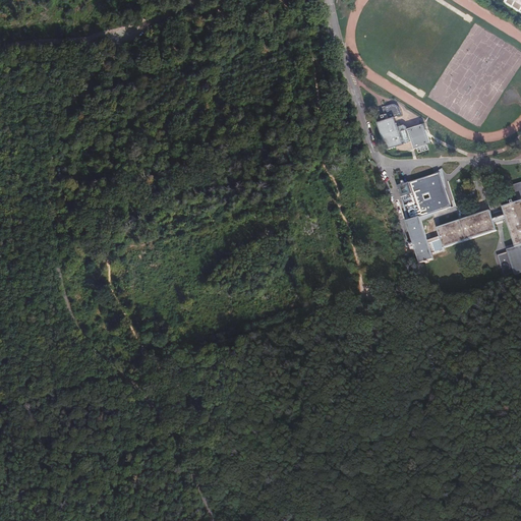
[(520,0),(504,0),(503,4),(520,14),(520,0)]
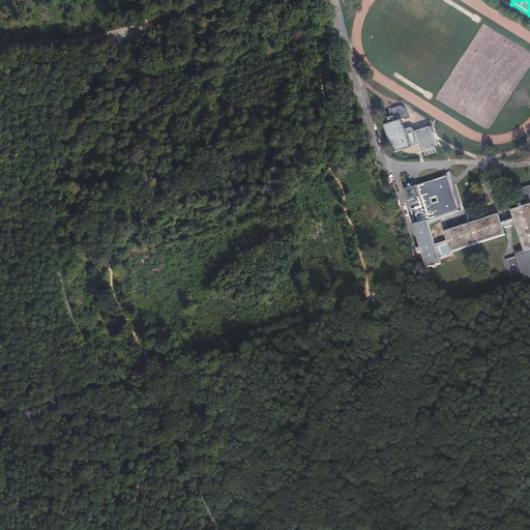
[(390,123),(402,120),(409,117),(406,108),(403,106),(401,106),(399,107),(389,109),(392,119),(389,120),(390,123)]
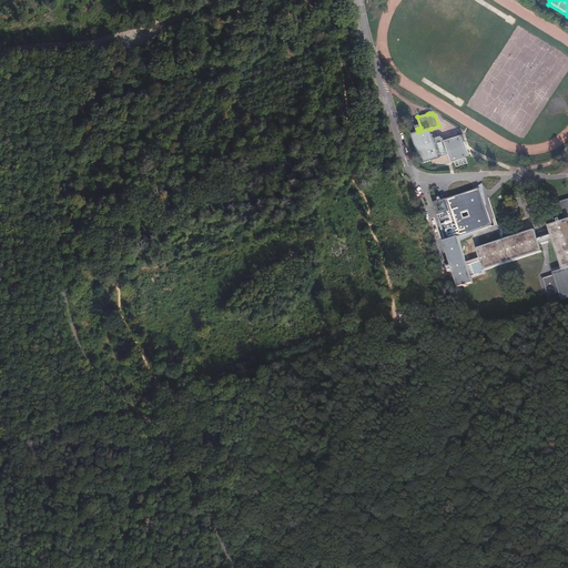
[(418,132),(412,134),(422,163),(439,158),(439,156),(434,139),(430,129),(418,132)]
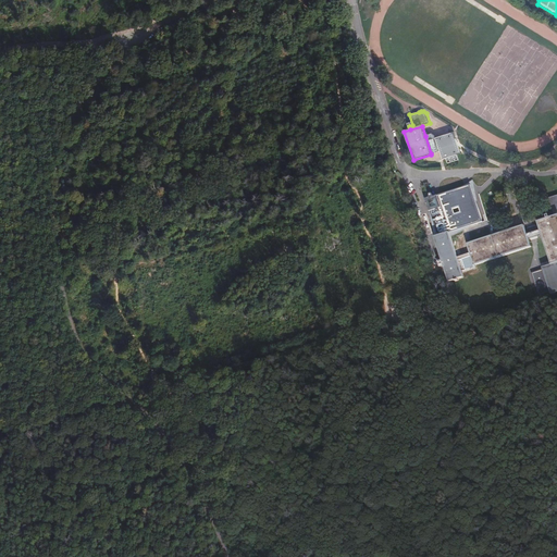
[(454,133),(436,138),(440,150),(443,159),(446,158),(457,155),(460,153),(454,133)]
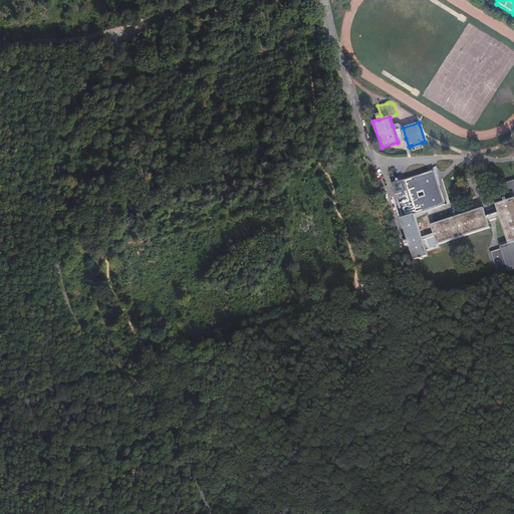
[(400,123),(393,125),(398,142),(406,139),(403,127),(402,125),(400,123)]
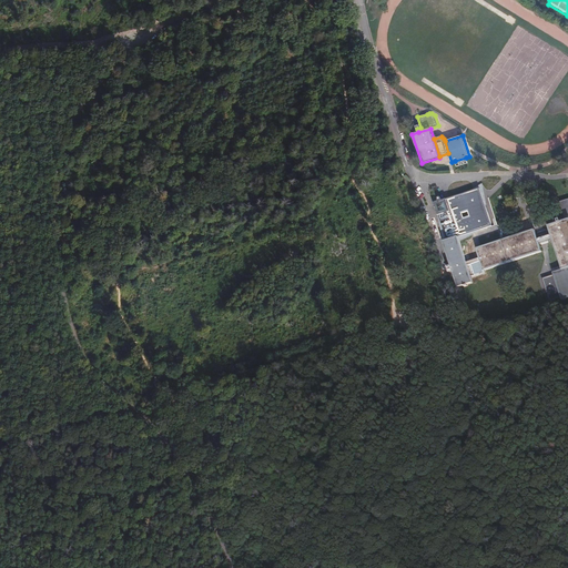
[(443,241),(457,286),(473,282),(458,236),(492,225),(479,188),(446,199),(449,210),(438,213),(446,240),(443,241)]
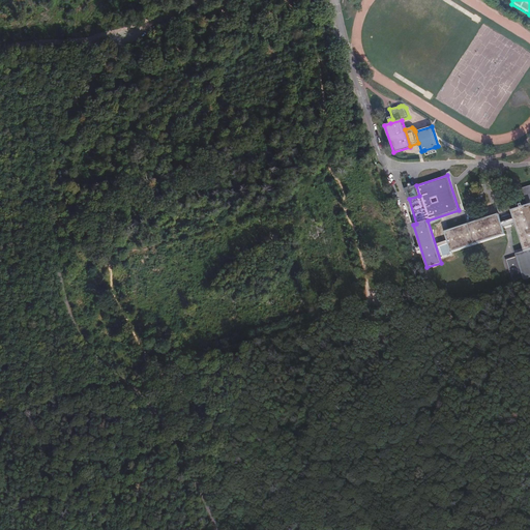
[(517,255),(524,280),(529,277),(529,187),(522,190),(527,205),(511,210),(525,252),(517,255)]
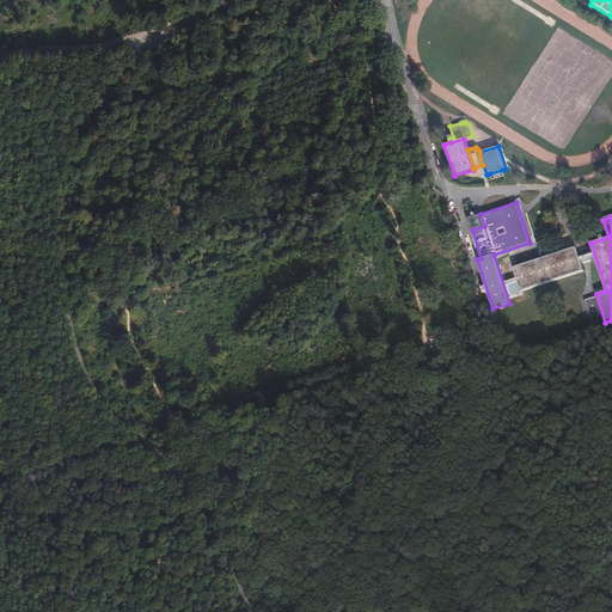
[(513,267),(520,291),(583,271),(576,248),(513,267)]
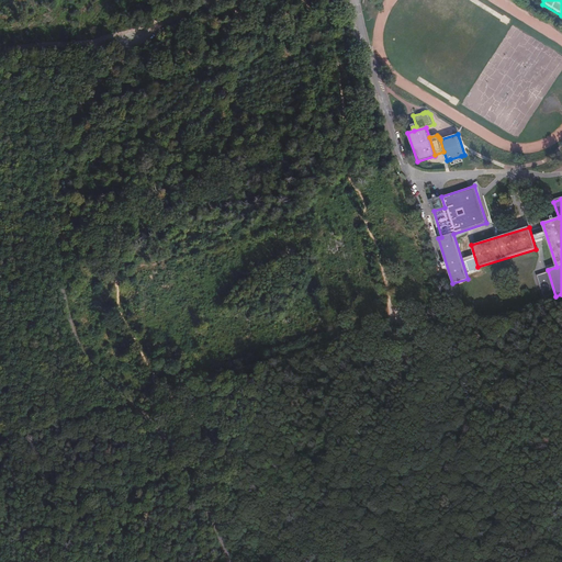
All buildings are outlined.
